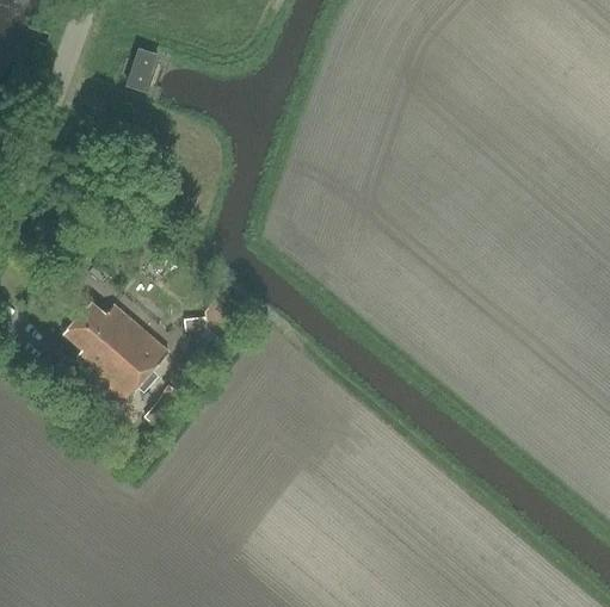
[(145,88),(156,54),(141,48),(129,84),(145,88)]
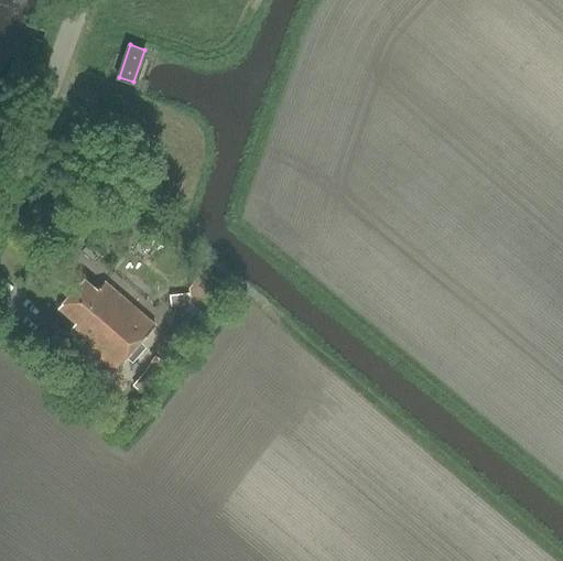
[(84,277),(58,305),(76,321),(72,326),(84,337),(80,341),(115,369),(154,322),(106,280),(98,289),(84,277)]
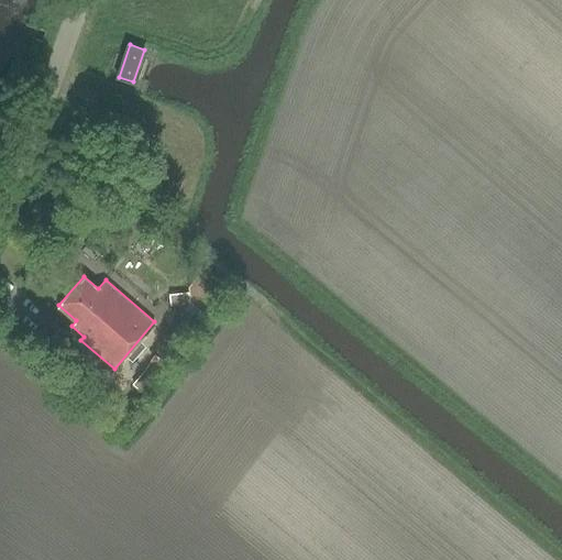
[(190,303),(189,297),(189,292),(169,294),(171,297),(172,305),(190,303)]
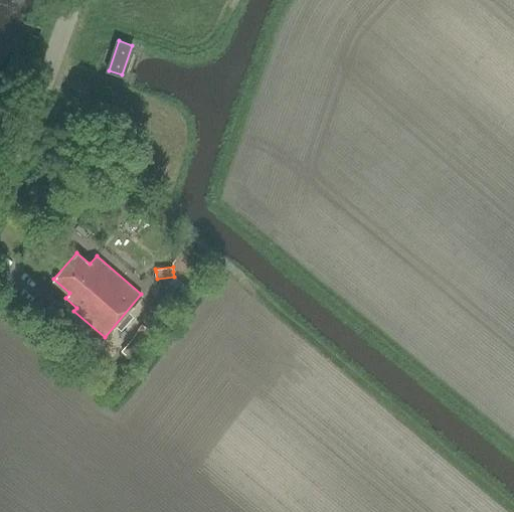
[(73,336),(81,326),(74,320),(66,329),(73,336)]
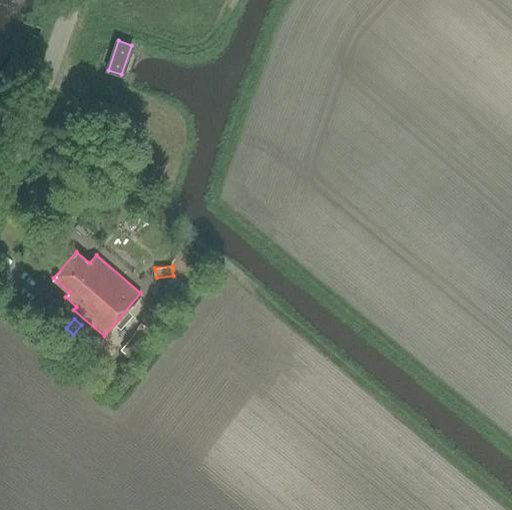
[(132,335),(141,343),(152,331),(141,322),(132,335)]
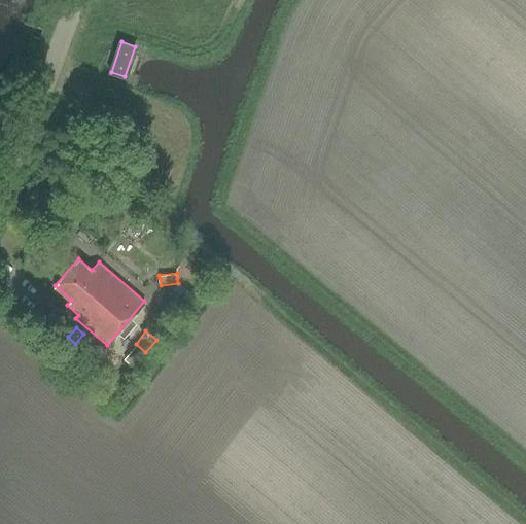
[(133,365),(144,352),(136,345),(125,358),(133,365)]
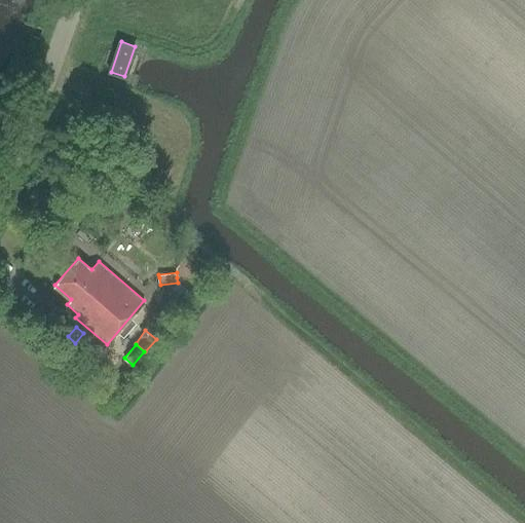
[(96,360),(83,349),(77,356),(89,366),(96,360)]
